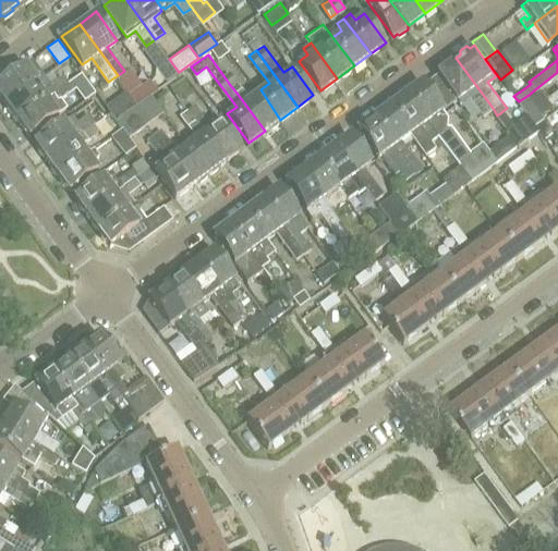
[(178,71),(169,59),(168,59),(166,56),(155,63),(166,80),(178,71)]
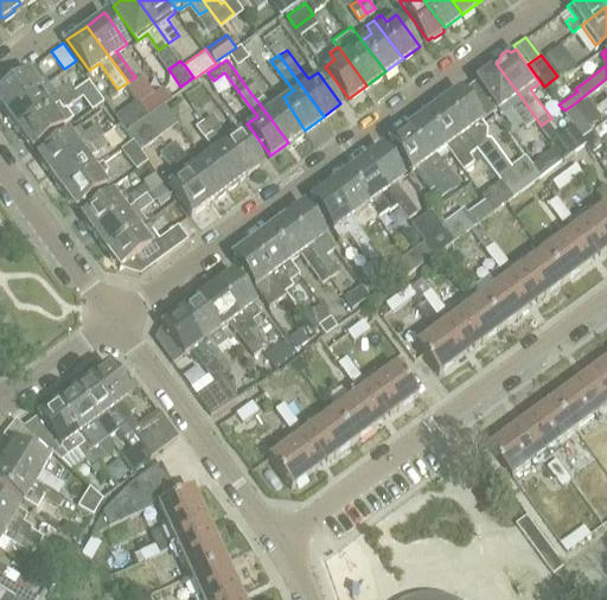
[(526,125),(536,117),(496,63),(490,68),(486,65),(480,70),(480,74),(477,77),(500,110),(511,103),(526,125)]
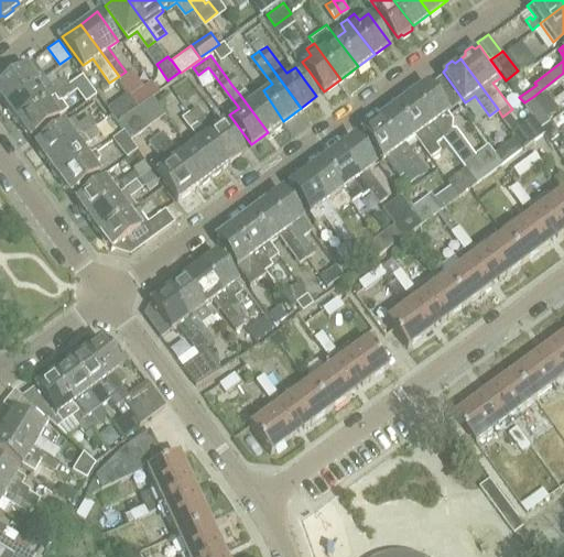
[(0,95),(6,104),(44,75),(40,68),(32,74),(25,64),(0,82),(0,95)]
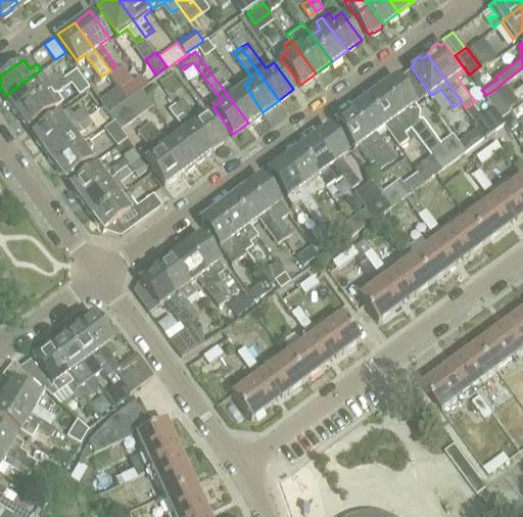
[(215,64),(208,69),(216,80),(223,75),(215,64)]
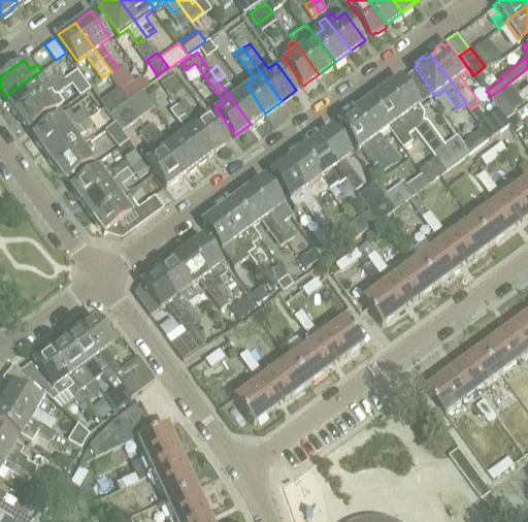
[(47,66),(41,70),(5,97),(17,111),(65,77),(60,70),(54,74),(47,66)]
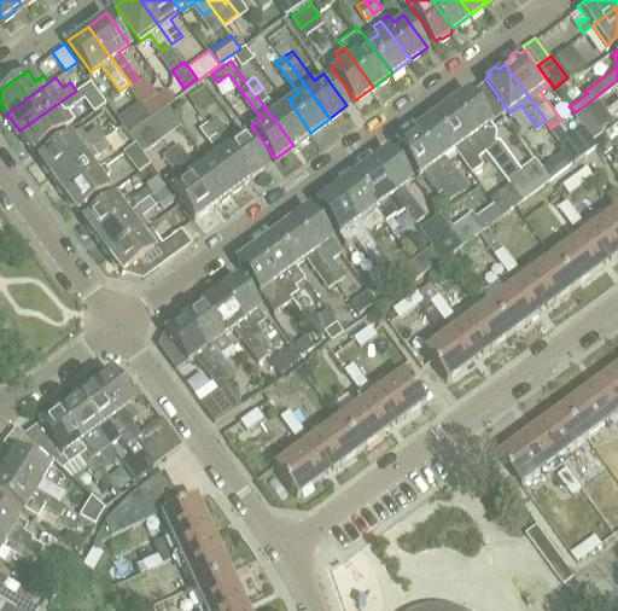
[(149,98),(143,102),(150,112),(157,108),(156,106),(172,95),(162,83),(146,94),(149,98)]
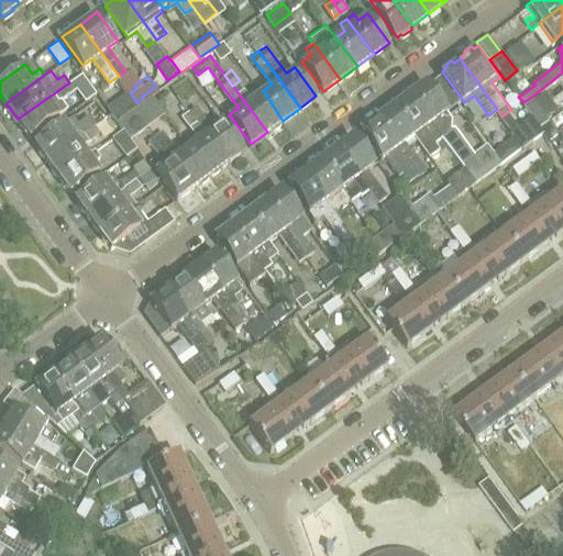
[(452,115),(446,108),(426,79),(410,91),(442,136),(448,144),(455,139),(448,129),(451,126),(452,115)]
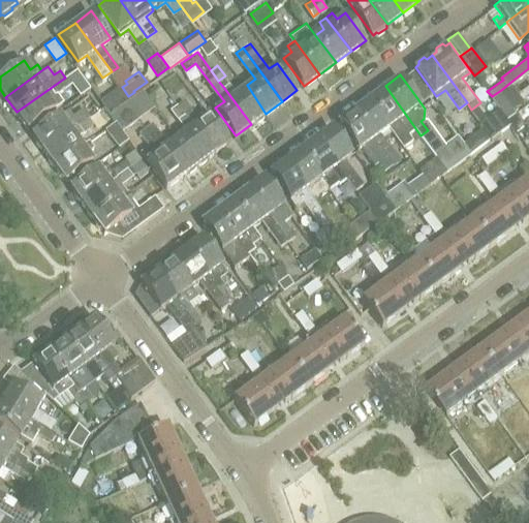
[(69,83),(65,78),(17,112),(28,127),(55,106),(48,98),(69,83)]
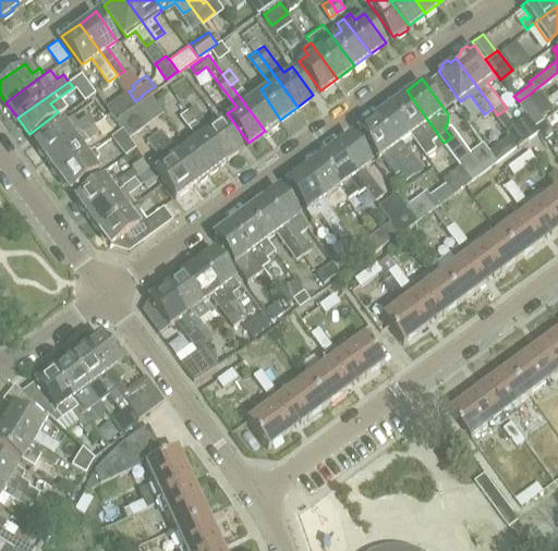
[(265,131),(280,120),(261,89),(250,97),(243,87),(237,93),(265,131)]
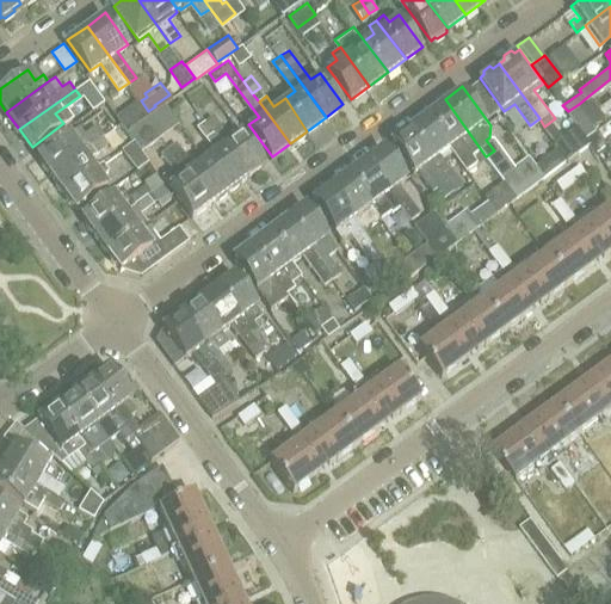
[(149,112),(148,111),(141,100),(137,97),(116,113),(127,128),(147,113),(149,112)]
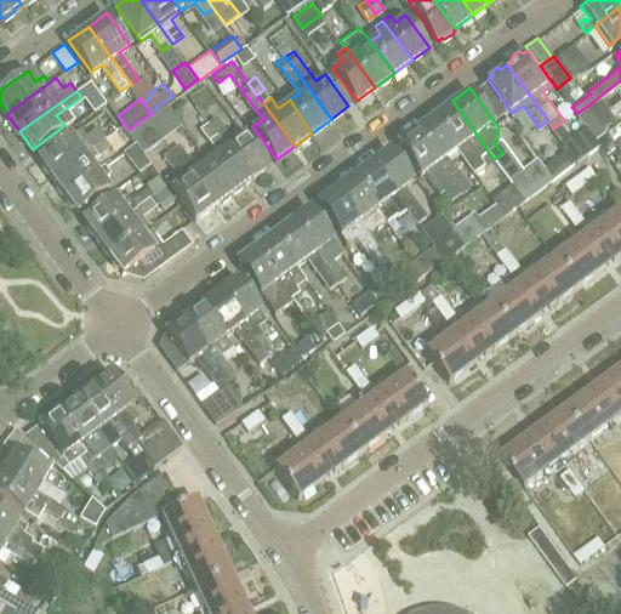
[(453,101),(433,115),(456,146),(473,170),(484,161),(480,157),(488,151),(453,101)]
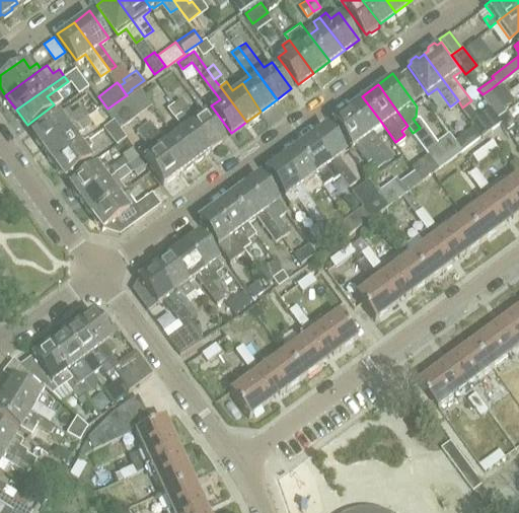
[(127,95),(125,96),(137,115),(152,103),(140,86),(127,95)]
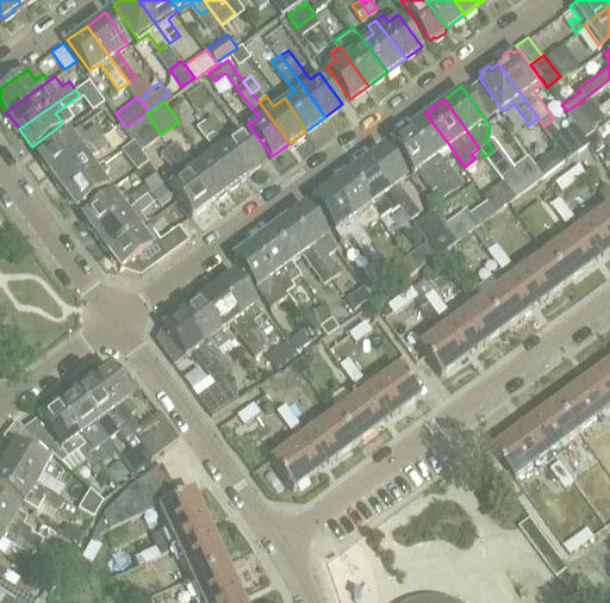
[(578,104),(567,111),(574,123),(584,135),(595,128),(578,104)]
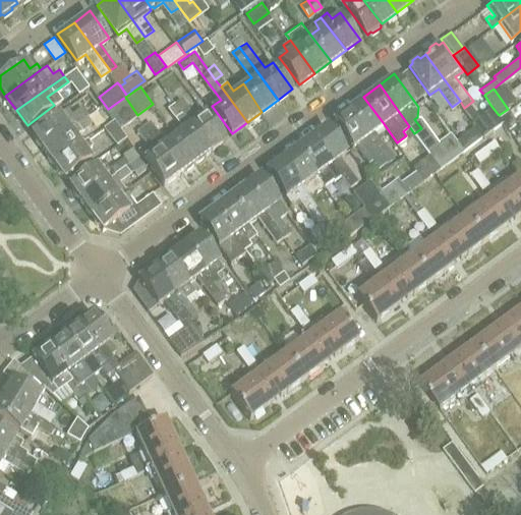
[(121,126),(137,115),(125,97),(108,109),(113,118),(121,126)]
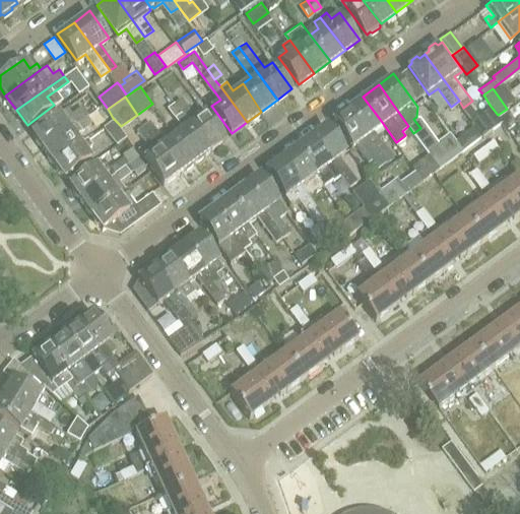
[(199,104),(190,109),(181,97),(175,101),(210,148),(224,138),(205,112),(199,104)]
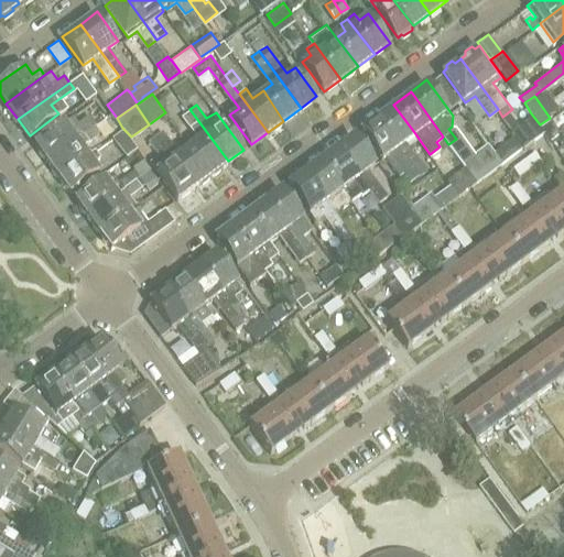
[(416,153),(415,154),(405,140),(414,132),(393,105),(377,116),(412,164),(419,174),(427,167),(416,153)]
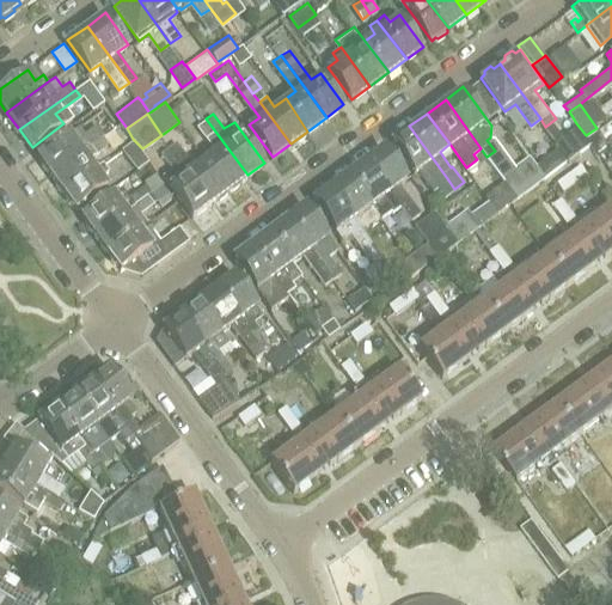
[(230,188),(248,175),(206,118),(199,124),(216,150),(207,157),(230,188)]
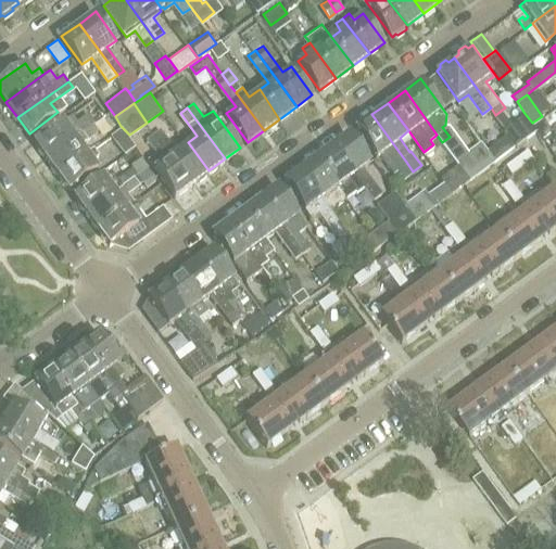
[(35,140),(46,156),(95,122),(87,111),(77,118),(73,113),(35,140)]
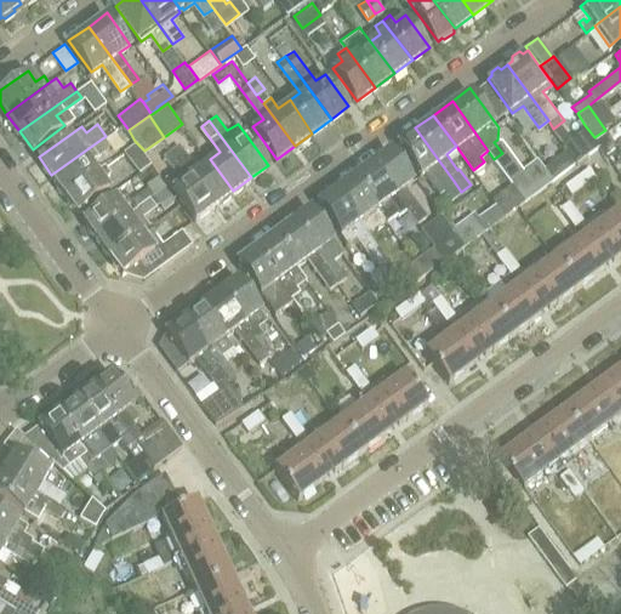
[(598,143),(594,137),(585,125),(563,141),(576,159),(598,143)]
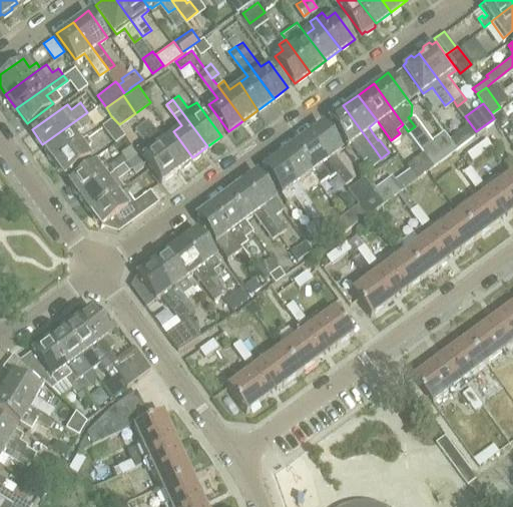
[(373,164),(381,158),(375,149),(343,105),(328,116),(347,142),(350,140),(363,157),(367,155),(373,164)]
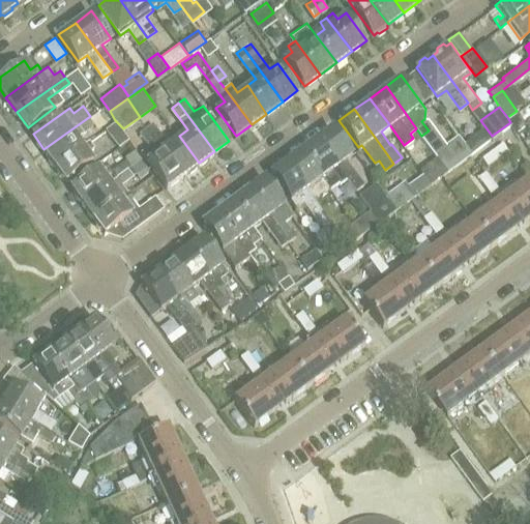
[(95,123),(90,116),(43,149),(55,165),(82,145),(77,137),(95,123)]
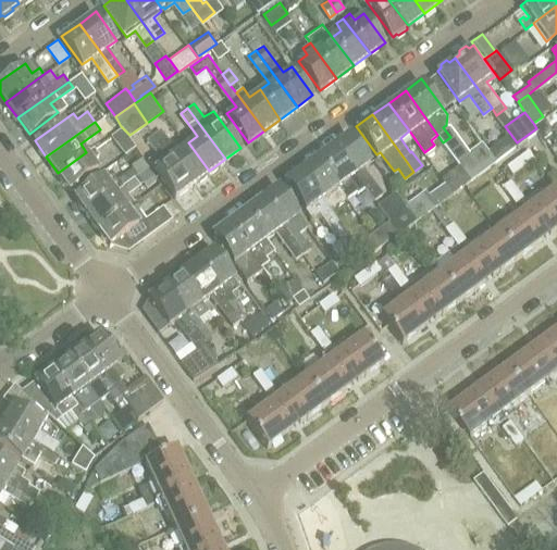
[(130,135),(121,126),(111,134),(124,152),(136,144),(130,135)]
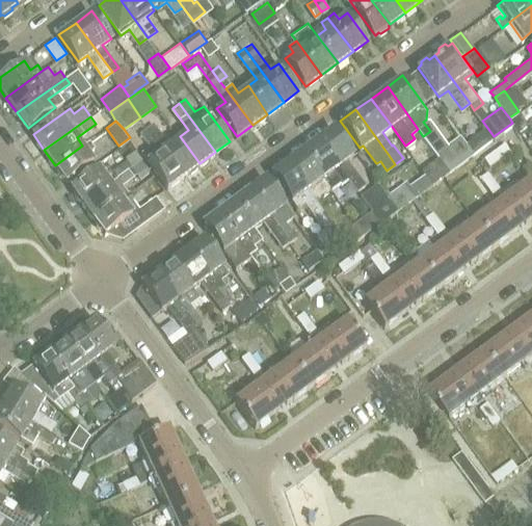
[(183,175),(200,163),(180,136),(169,143),(154,122),(148,127),(183,175)]
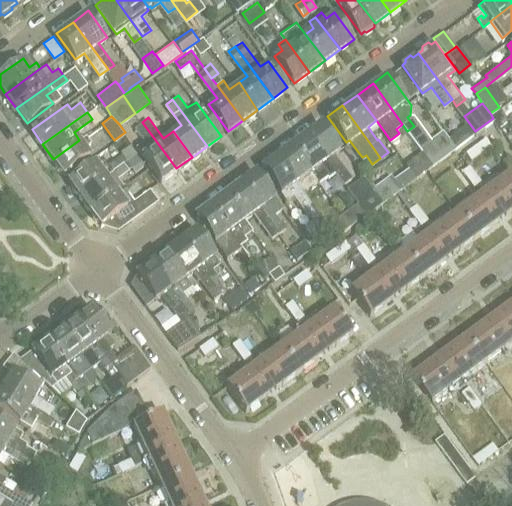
[(321,121),(306,132),(334,171),(343,183),(352,176),(333,151),(340,147),(321,121)]
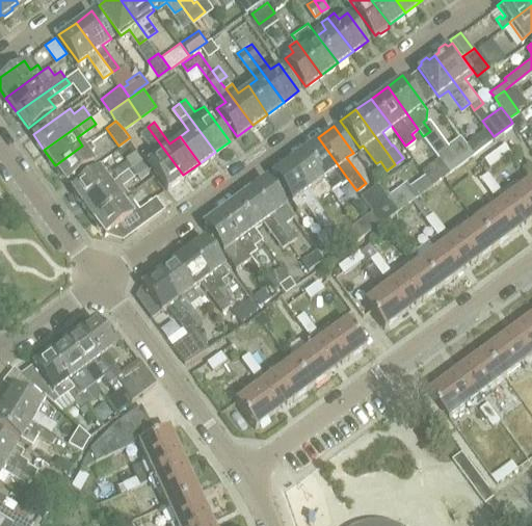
[(141,131),(150,145),(141,150),(168,186),(183,175),(148,127),(141,131)]
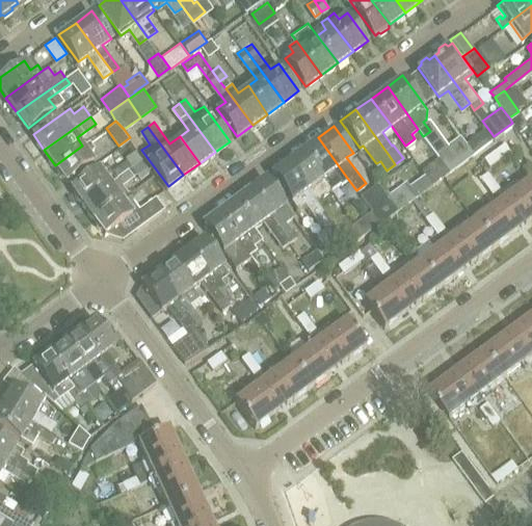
[(467,141),(474,152),(494,137),(486,127),(467,141)]
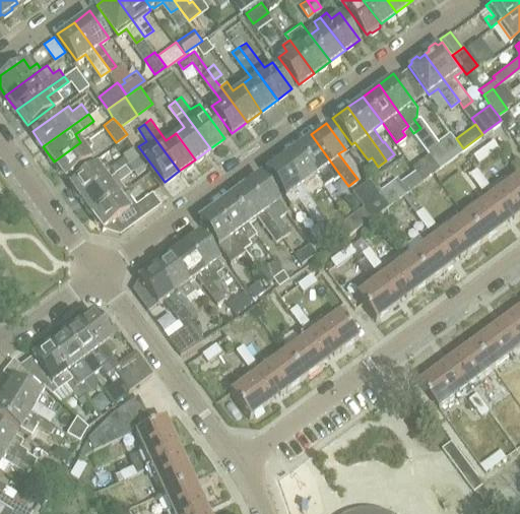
[(463,148),(456,138),(450,130),(426,148),(428,151),(439,167),(463,148)]
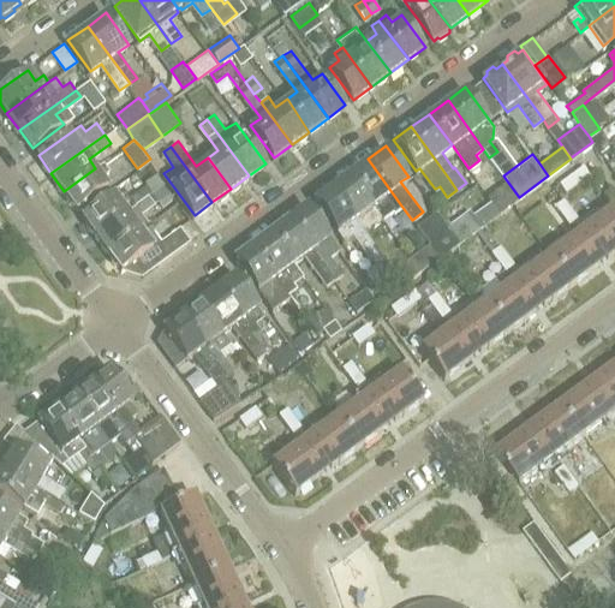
[(382,219),(401,206),(368,159),(348,173),(371,204),(381,218),(382,219)]
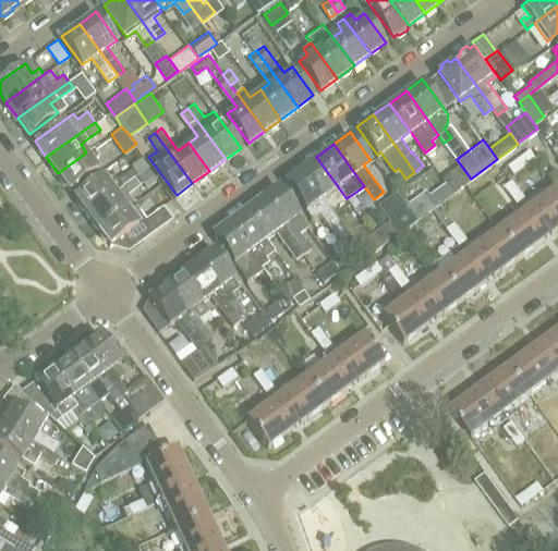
[(94,146),(86,152),(58,173),(70,188),(98,168),(92,160),(99,155),(94,146)]
